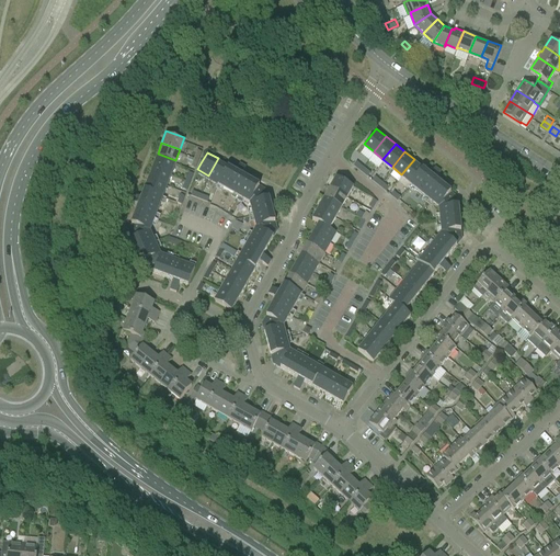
[(171,171),(175,160),(158,154),(153,165),(171,171)]
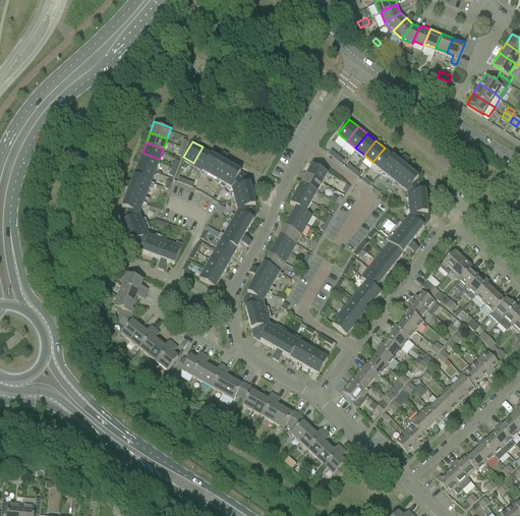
[(203,168),(212,153),(203,147),(193,163),(203,168)]
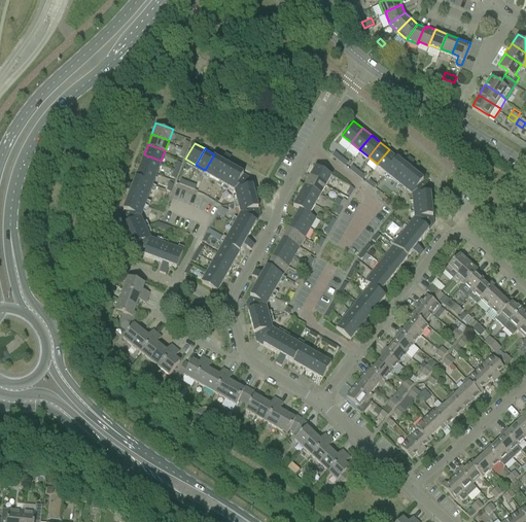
[(340,157),(342,153),(336,148),(332,151),(340,157)]
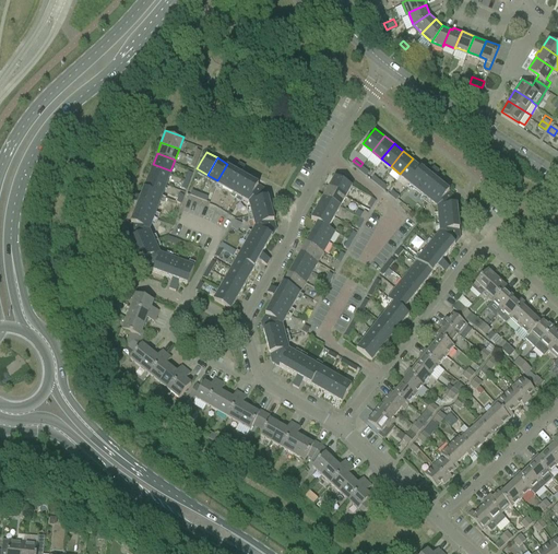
[(410,180),(422,165),(413,158),(400,174),(410,180)]
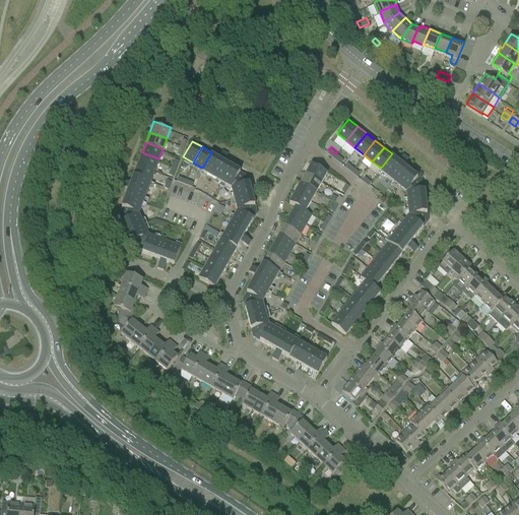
[(211,152),(202,168),(221,179),(231,164),(226,161),(223,159),(225,156),(229,151),(222,148),(219,153),(218,155),(216,155),(211,152)]
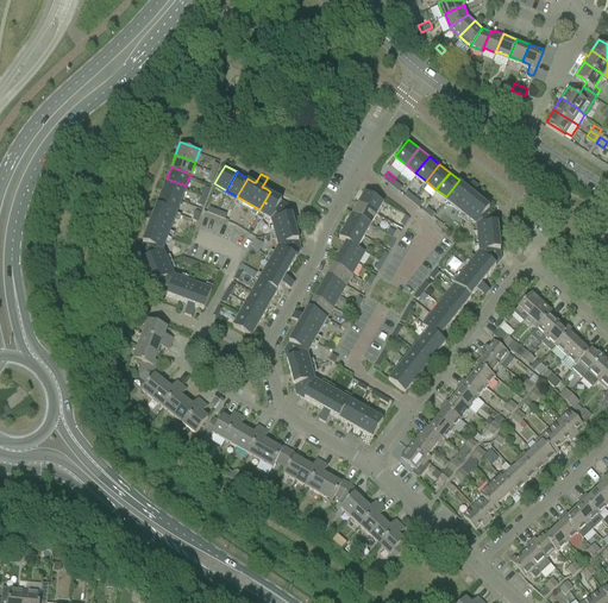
[(400,187),(403,183),(395,177),(393,181),(400,187)]
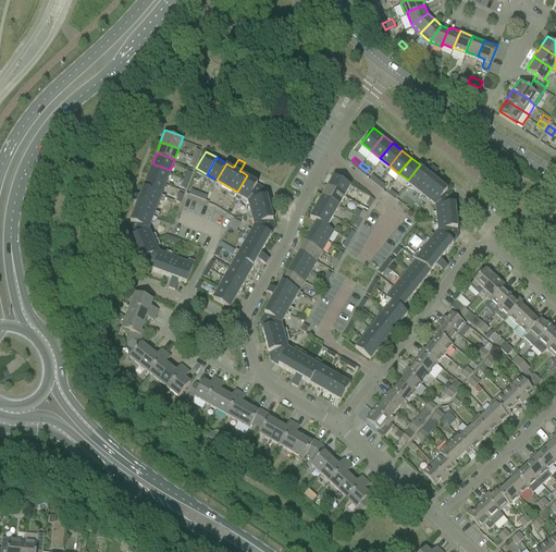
[(434,172),(437,167),(432,162),(429,168),(427,170),(420,164),(408,180),(427,195),(439,180),(432,174),(434,172)]
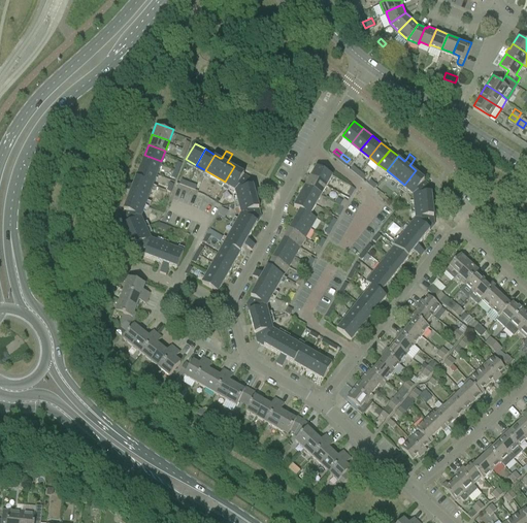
[(158,171),(161,161),(144,155),(140,165),(158,171)]
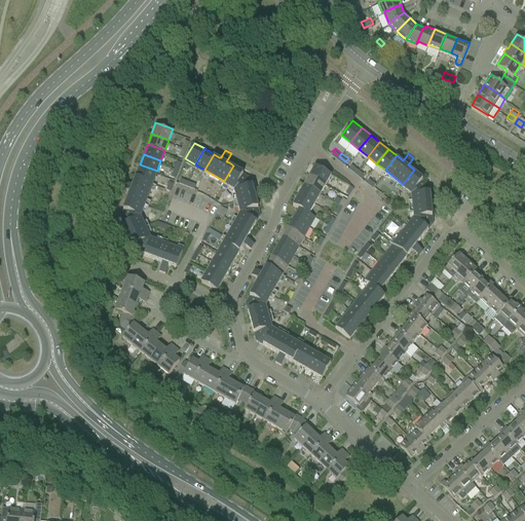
[(357,171),(359,168),(352,161),(349,165),(357,171)]
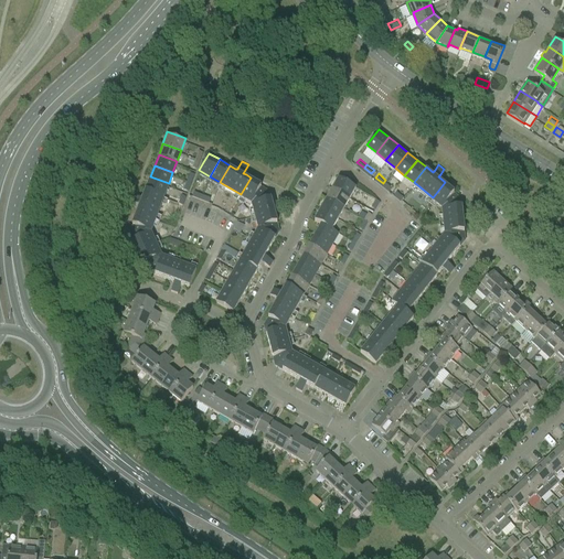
[(350,195),(357,184),(339,174),(333,185),(350,195)]
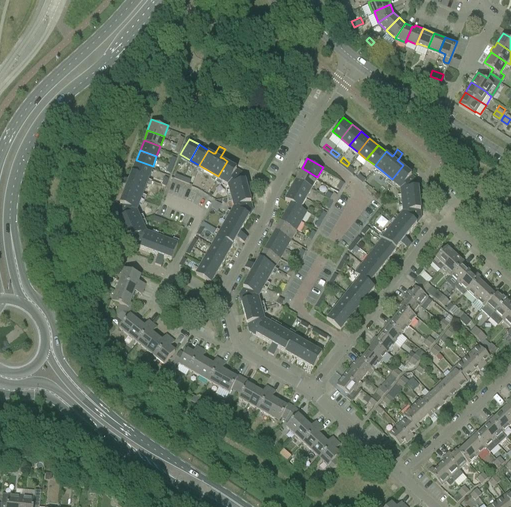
[(149,177),(153,166),(136,160),(132,170),(149,177)]
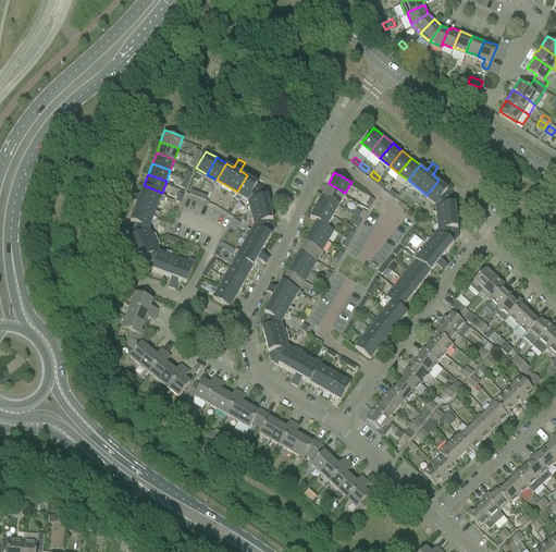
[(251,210),(270,205),(264,185),(247,175),(237,192),(248,198),(251,210)]
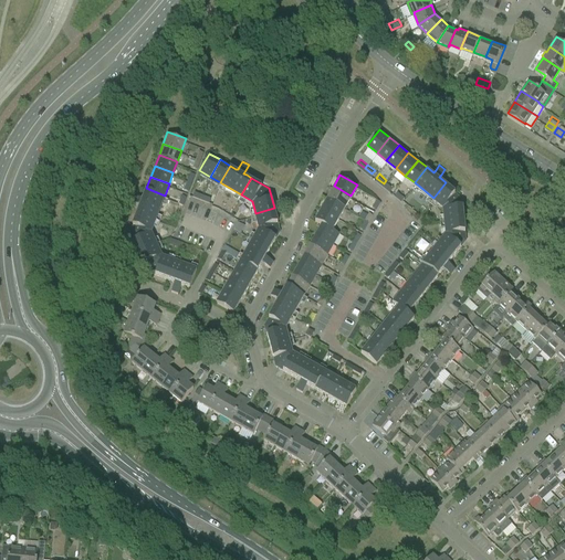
[(390,189),(393,186),(386,180),(384,183),(390,189)]
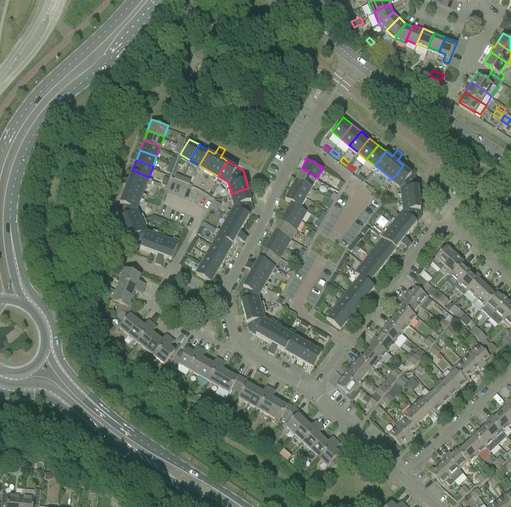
[(402,198),(420,195),(418,177),(403,165),(392,179),(401,186),(402,198)]
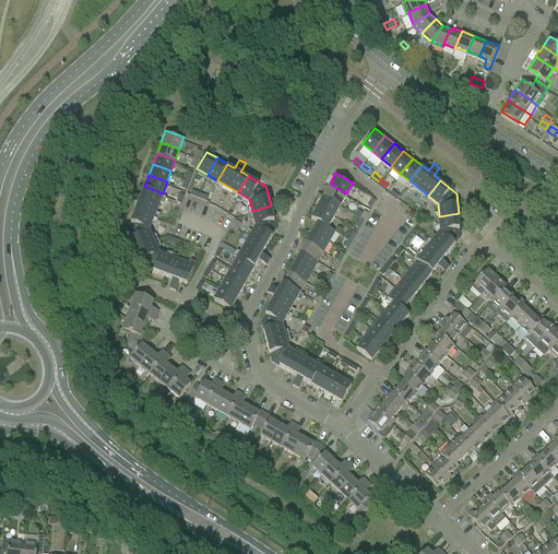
[(341,203),(346,193),(330,184),(323,193),(341,203)]
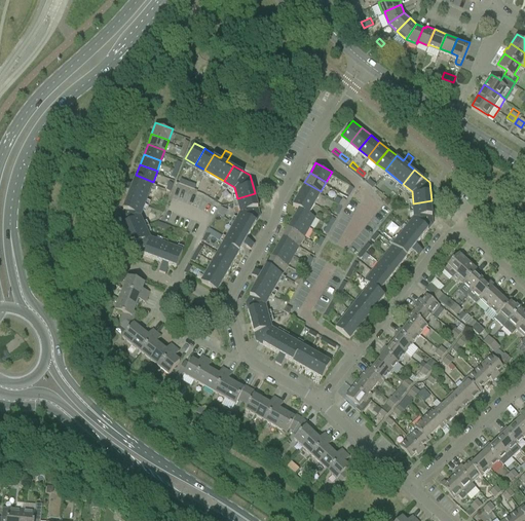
[(124,179),(122,185),(127,187),(130,188),(129,191),(127,196),(145,202),(153,182),(136,175),(134,182),(130,181),(124,179)]
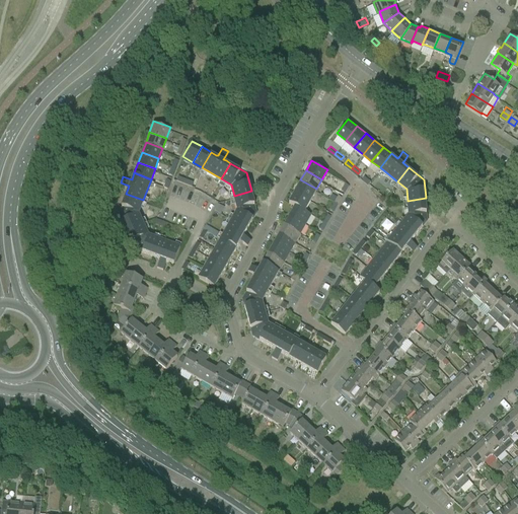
[(368,181),(371,178),(365,173),(362,176),(368,181)]
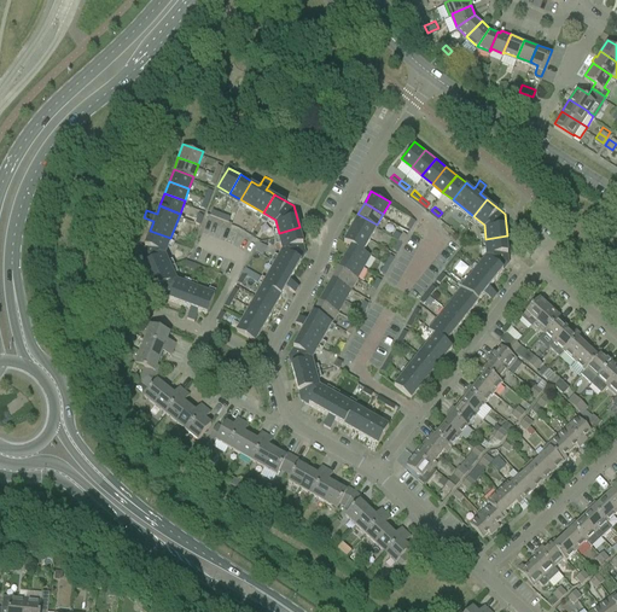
[(370,237),(377,225),(358,214),(351,226),(370,237)]
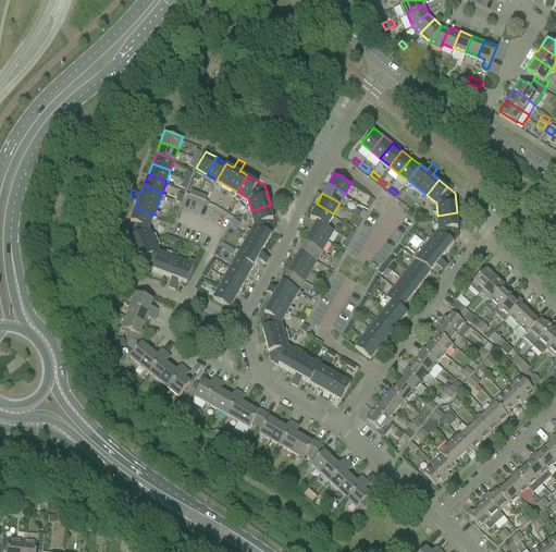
[(328,223),(333,213),(317,204),(310,213),(318,218),(328,223)]
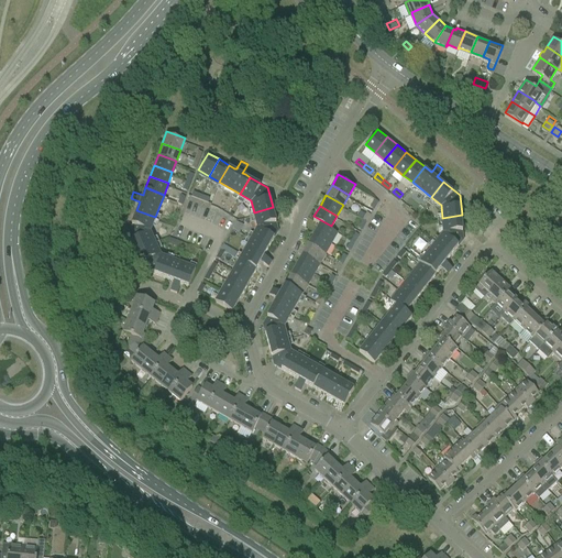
[(268,245),(278,227),(273,207),(254,212),(257,225),(252,236),(268,245)]
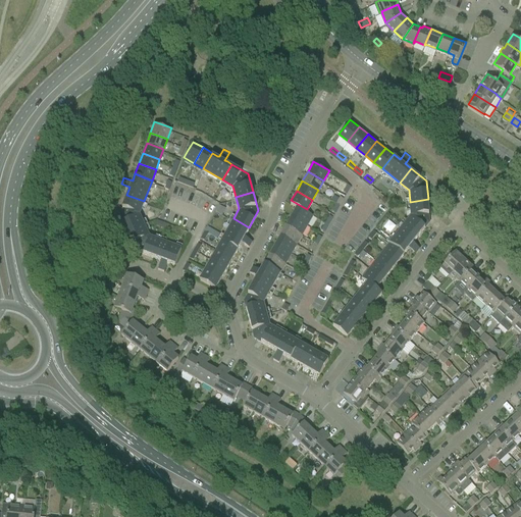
[(128,229),(145,222),(140,212),(144,201),(126,195),(120,212),(128,229)]
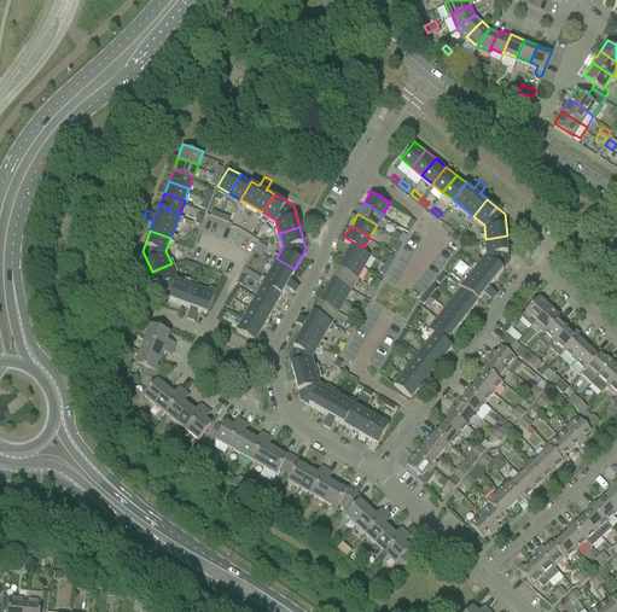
[(495,277),(510,258),(507,235),(485,239),(487,252),(478,263),(495,277)]
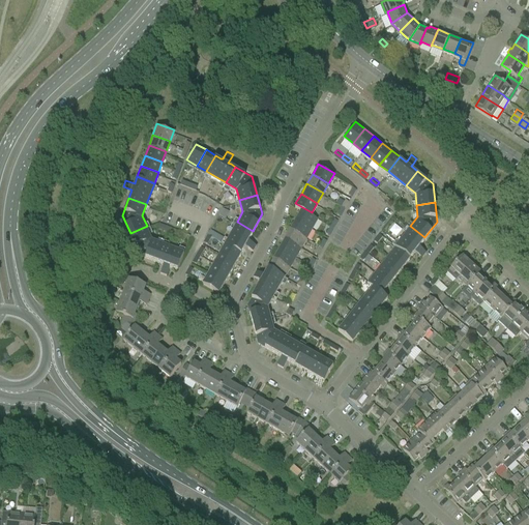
[(229,210),(223,206),(218,213),(226,216),(229,210)]
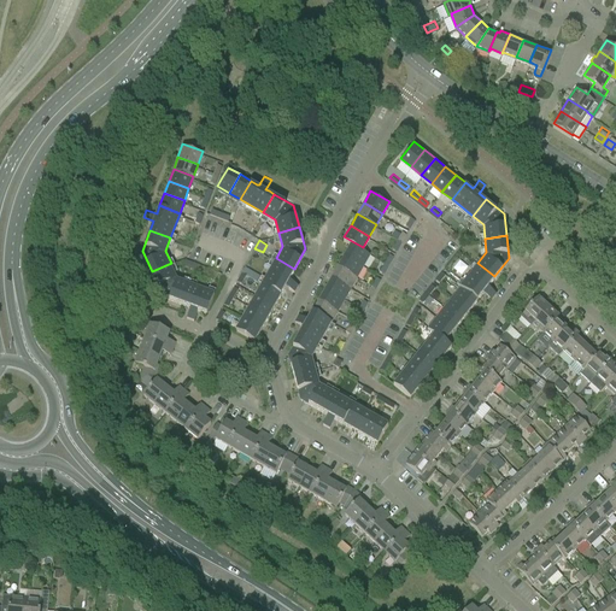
[(364,263),(371,251),(363,247),(352,241),(345,252),(364,263)]
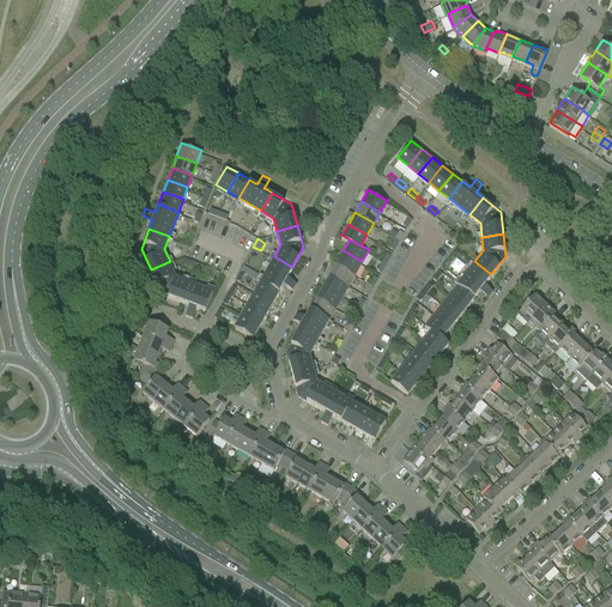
[(356,272),(362,261),(343,250),(337,262),(356,272)]
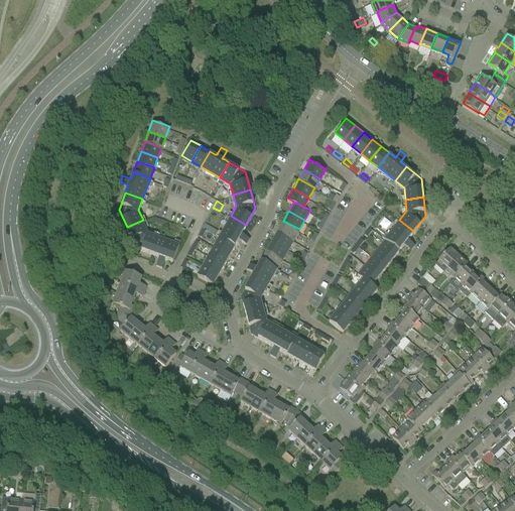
[(231,216),(220,235),(235,243),(239,237),(242,238),(247,241),(250,236),(245,233),(242,232),(244,229),(246,225),(231,216)]
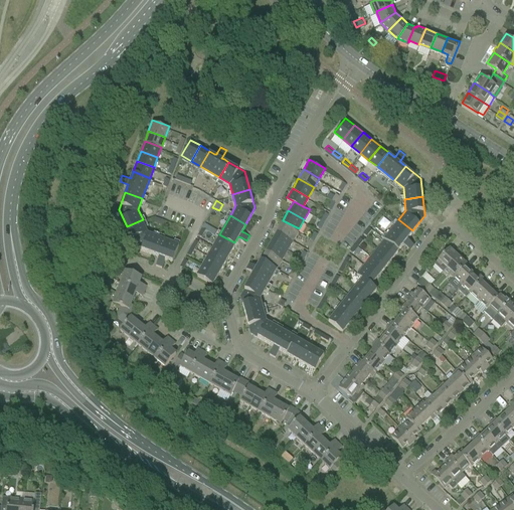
[(152,250),(158,234),(148,230),(143,219),(127,226),(135,244),(152,250)]
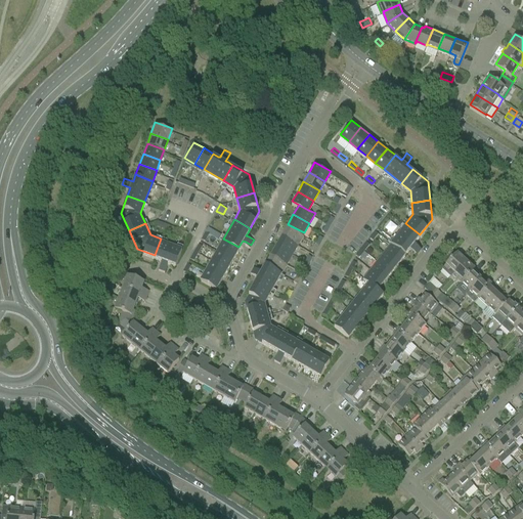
[(405,223),(392,241),(406,252),(410,246),(412,248),(418,251),(422,247),(417,243),(415,241),(417,239),(420,234),(405,223)]
